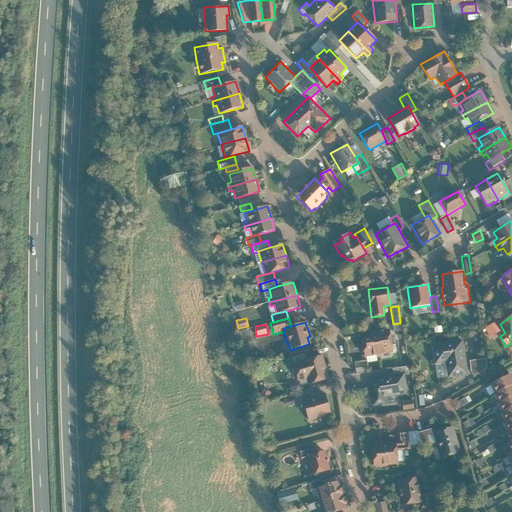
[(392,353),(389,330),(375,332),(378,355),(392,353)]
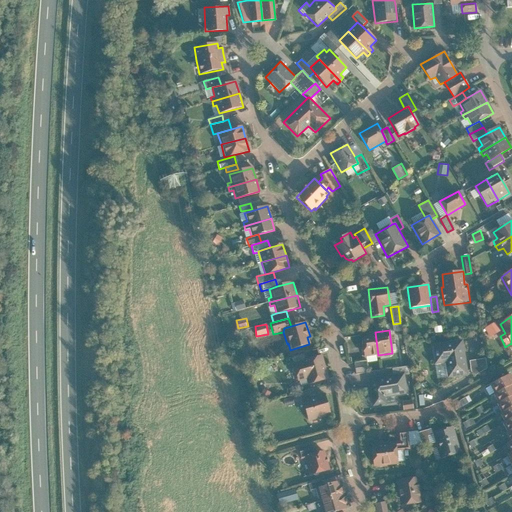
[(378,355),(375,332),(360,335),(364,358),(378,355)]
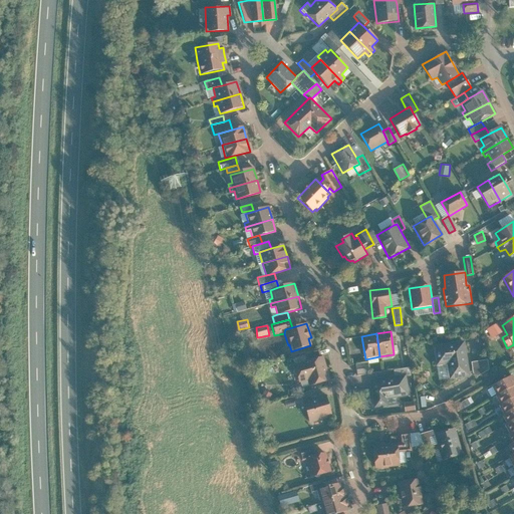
[(469,377),(464,341),(433,346),(436,367),(447,365),(449,380),(469,377)]
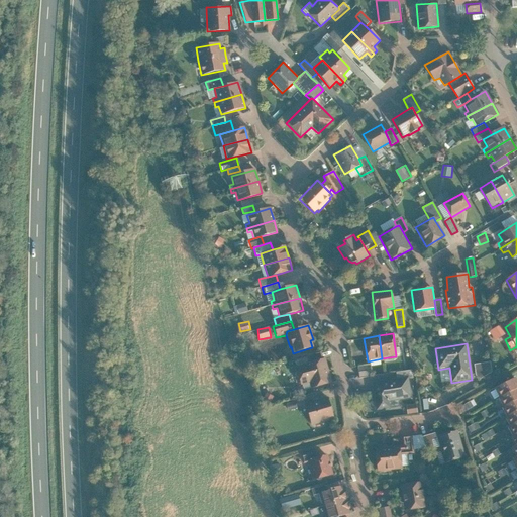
[(300,387),(309,384),(310,389),(331,384),(324,358),(322,359),(320,351),(306,356),(308,364),(295,368),(300,387)]
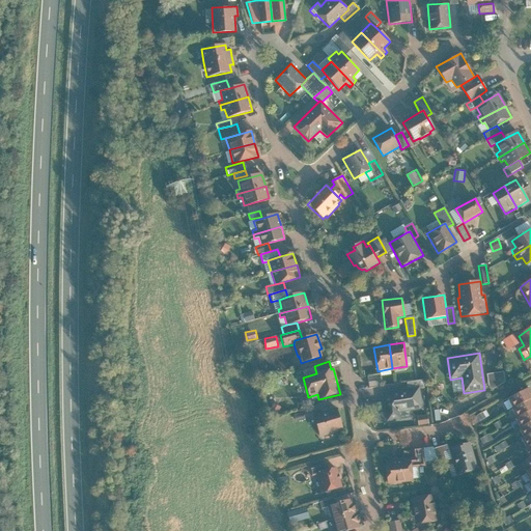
[(503,372),(487,375),(488,385),(492,391),(505,383),(503,372)]
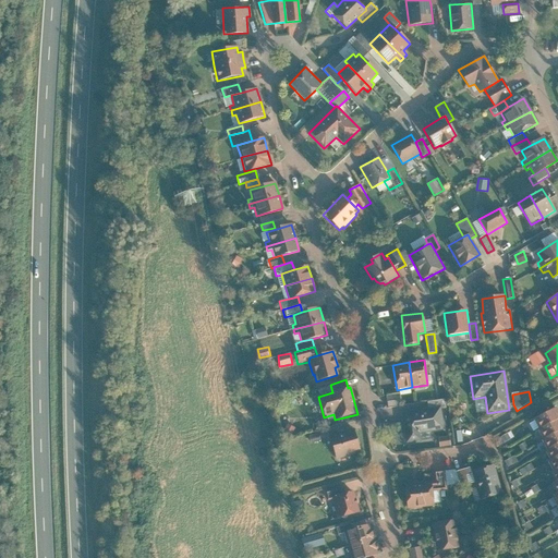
[(388,395),(389,405),(401,404),(399,393),(388,395)]
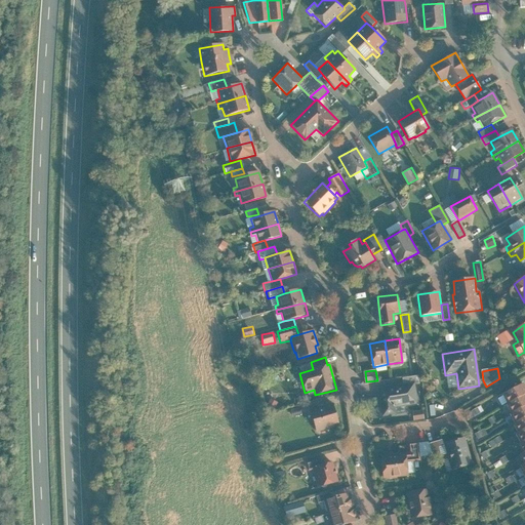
[(402,378),(403,385),(414,384),(419,382),(418,376),(402,378)]
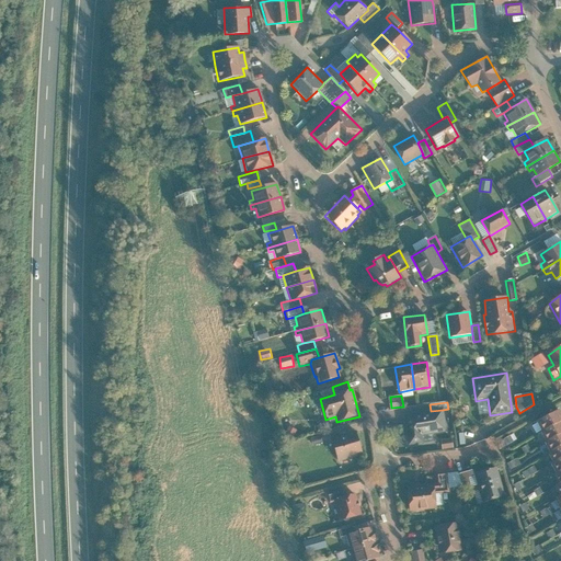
[(431,411),(403,415),(408,446),(423,444),(422,436),(445,432),(443,410),(431,411)]
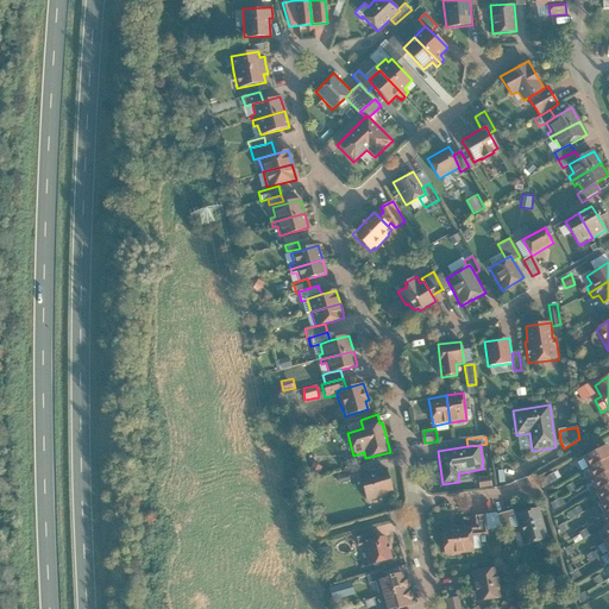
[(588,470),(608,458),(608,450),(607,446),(582,459),(588,470)]
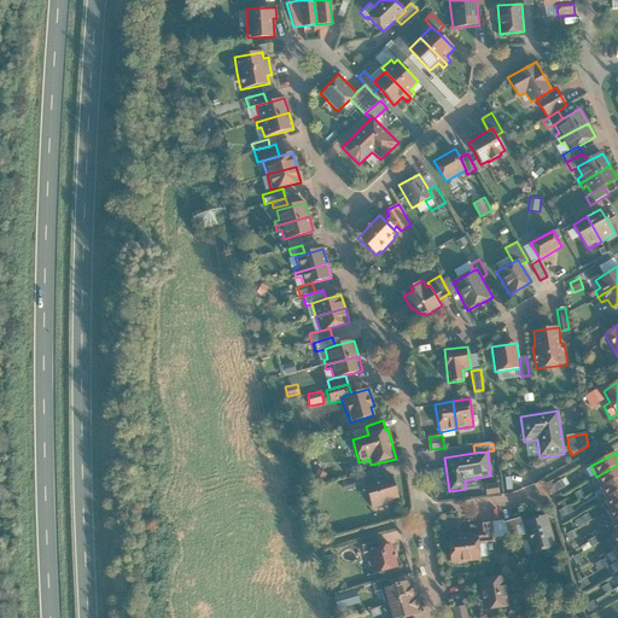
[(595,478),(600,488),(617,478),(617,465),(596,477),(595,478)]
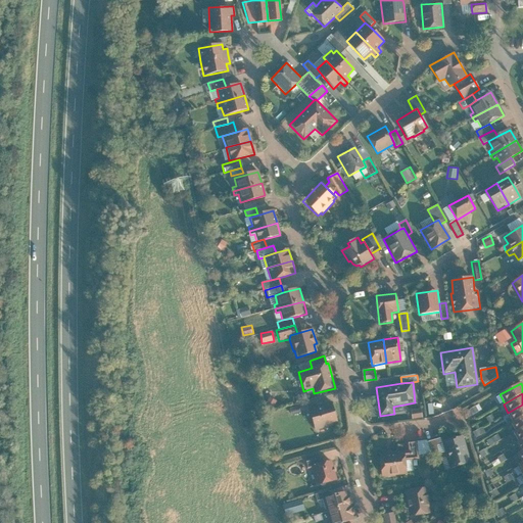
[(337,425),(331,402),(316,407),(315,405),(306,407),(314,432),(337,425)]
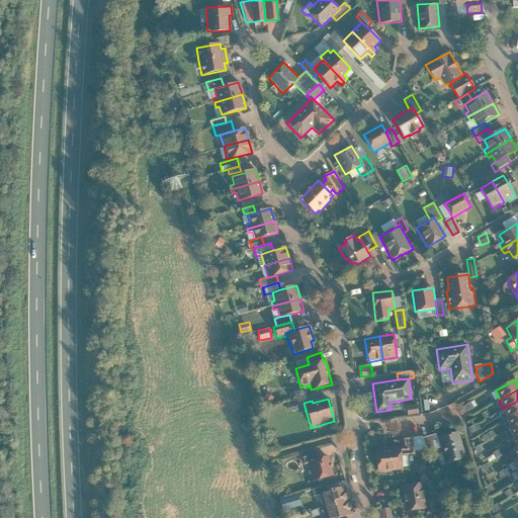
[(502,410),(507,419),(517,412),(517,401),(503,409),(502,410)]
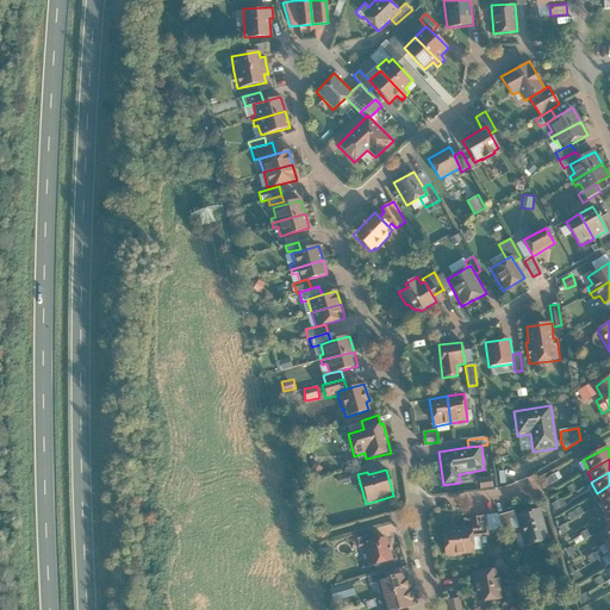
[(480,478),(483,487),(493,486),(492,475),(480,478)]
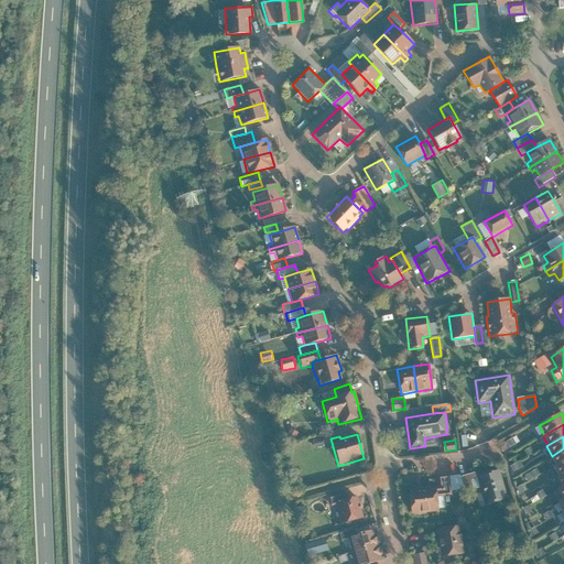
[(550,457),(555,466),(563,462),(563,448),(552,456),(550,457)]
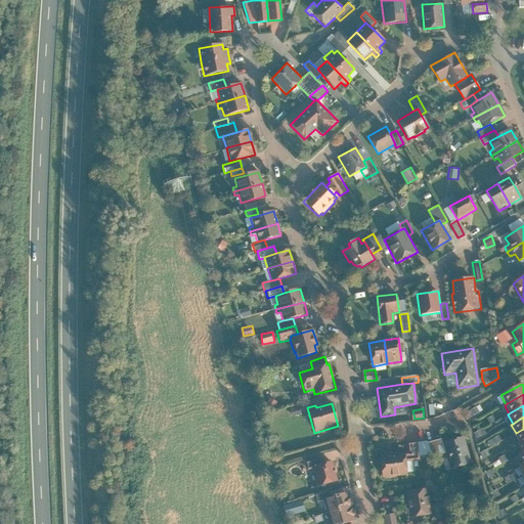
[(477,438),(486,434),(483,429),(474,433),(477,438)]
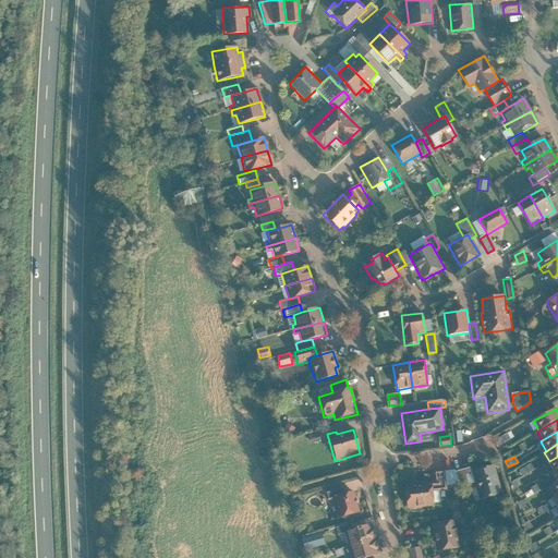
[(553,473),(557,470),(557,457),(549,461),(547,463),(553,473)]
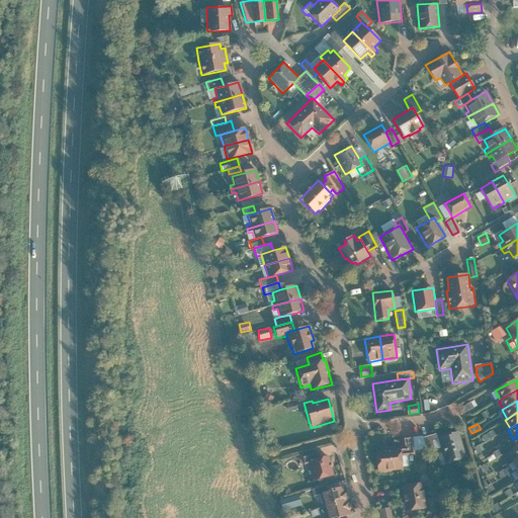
[(466,459),(458,432),(437,439),(446,465),(466,459)]
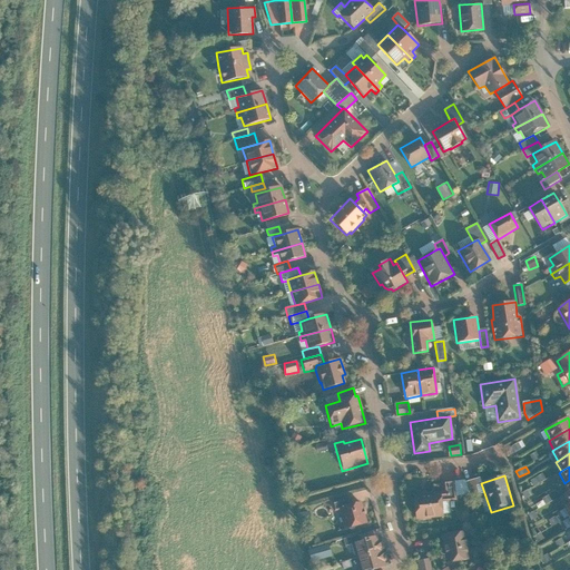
[(480,479),(465,482),(469,495),(478,493),(475,487),(481,485),(480,479)]
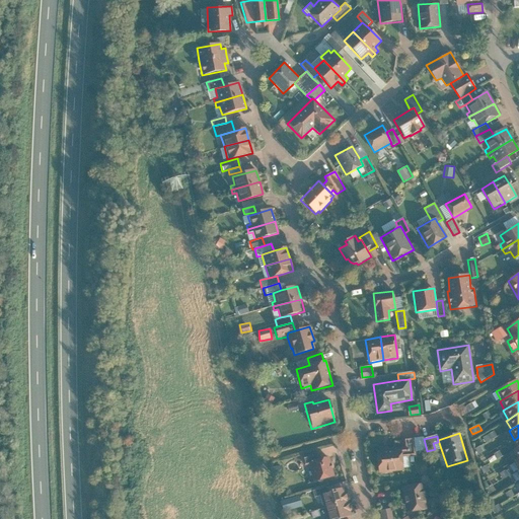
[(403,448),(400,449),(401,458),(415,457),(413,440),(403,440),(403,448)]
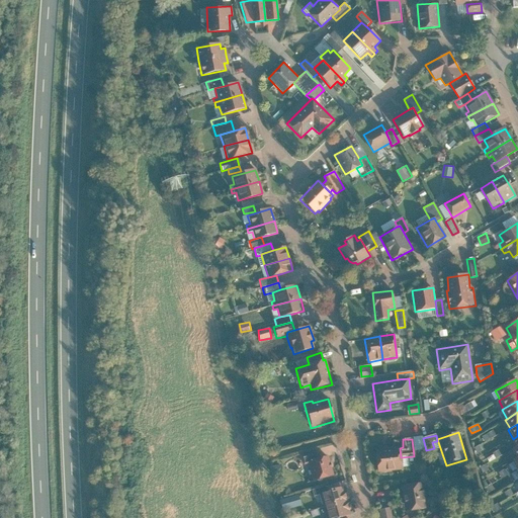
[(401,457),(400,448),(374,451),(376,473),(402,470),(401,457)]
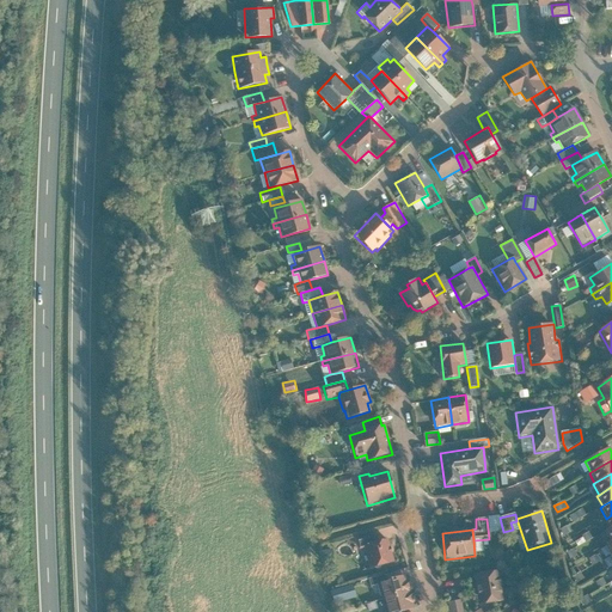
[(362,546),(377,543),(374,536),(356,540),(359,550),(363,549),(362,546)]
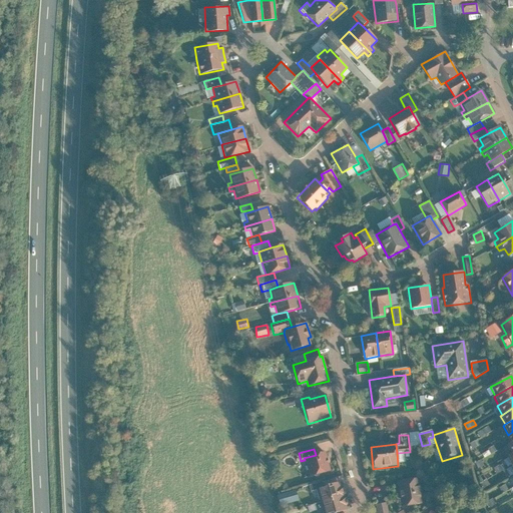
[(316,455),(304,458),(305,460),(310,478),(330,472),(324,453),(316,455)]
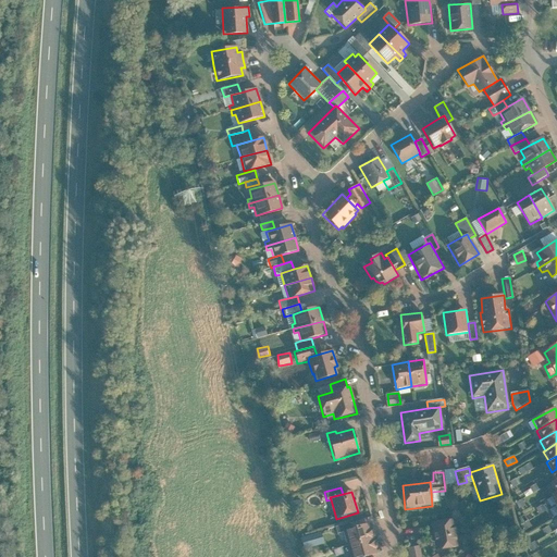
[(459,548),(455,520),(431,523),(434,552),(459,548)]
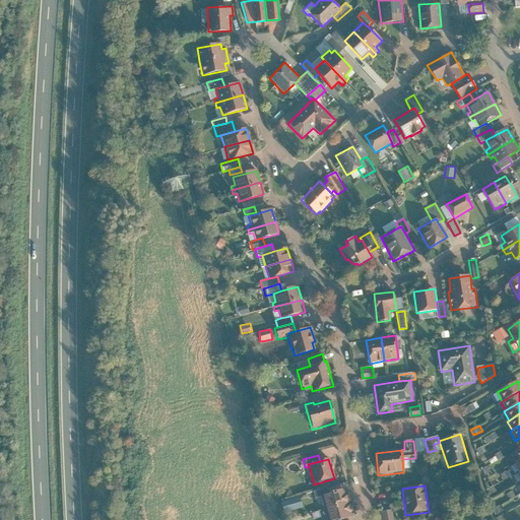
[(320,497),(328,495),(326,490),(312,493),(314,499),(320,498),(320,497)]
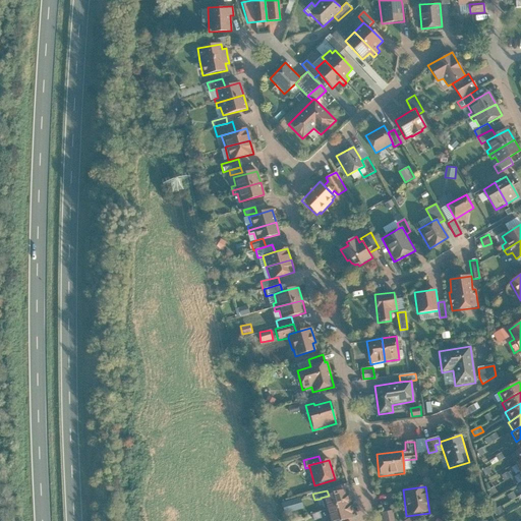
[(321,499),(325,512),(349,505),(345,490),(329,496),(321,498),(321,499)]
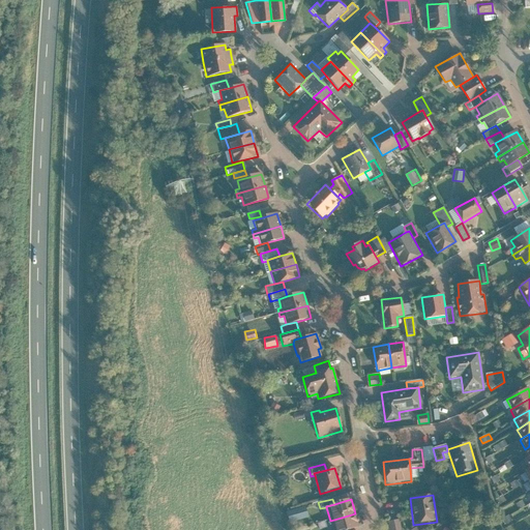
[(288,509),(290,521),(310,518),(307,506),(288,509)]
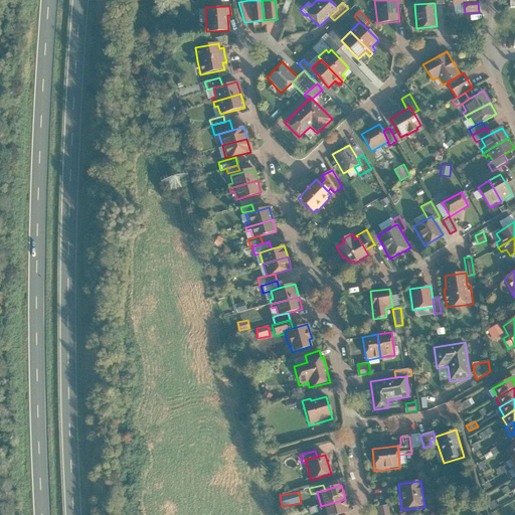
[(345,499),(321,506),(323,514),(341,514),(349,513),(345,499)]
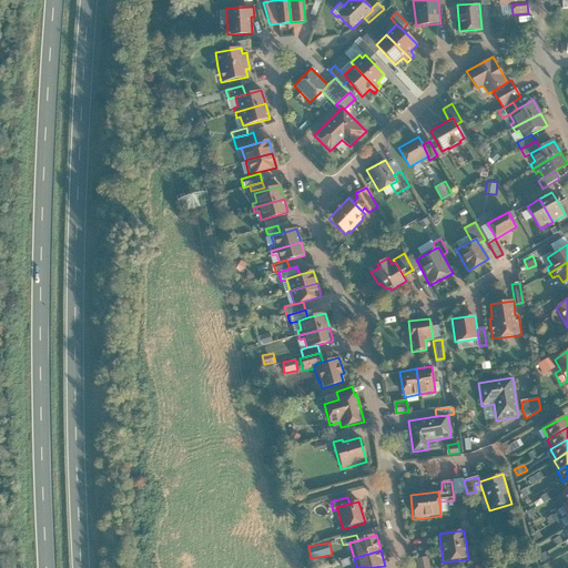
[(428,567),(427,558),(415,560),(416,567),(428,567)]
